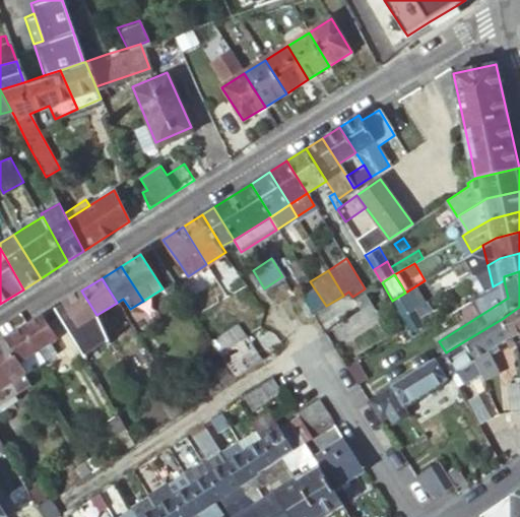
[(309,317),(326,306),(310,281),(293,293),(309,317)]
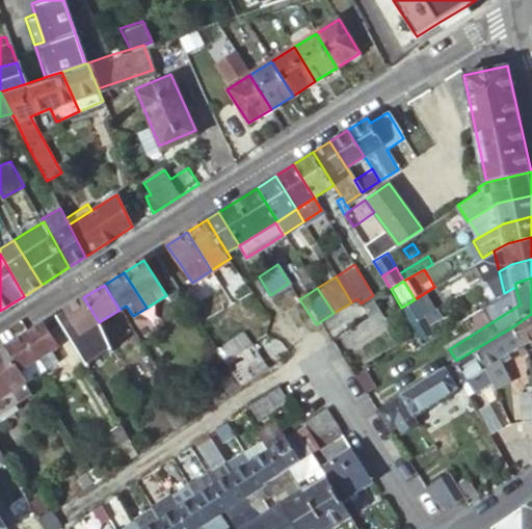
[(83,297),(63,310),(79,335),(80,334),(88,347),(105,337),(99,322),(83,297)]
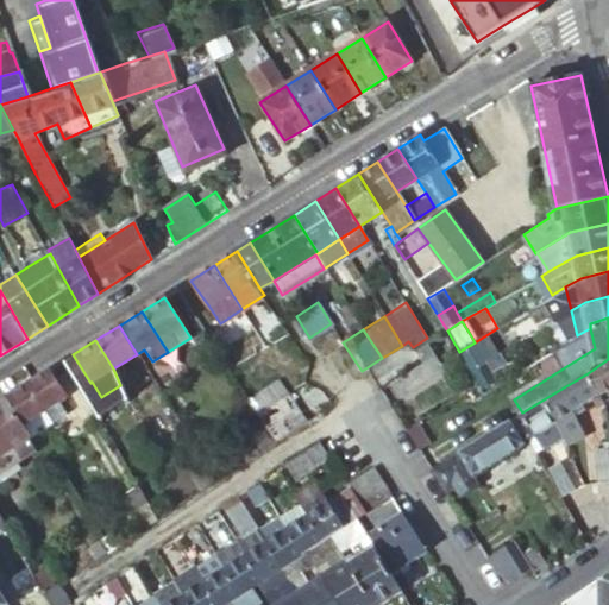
[(421,361),(389,383),(399,398),(446,366),(429,341),(414,351),(421,361)]
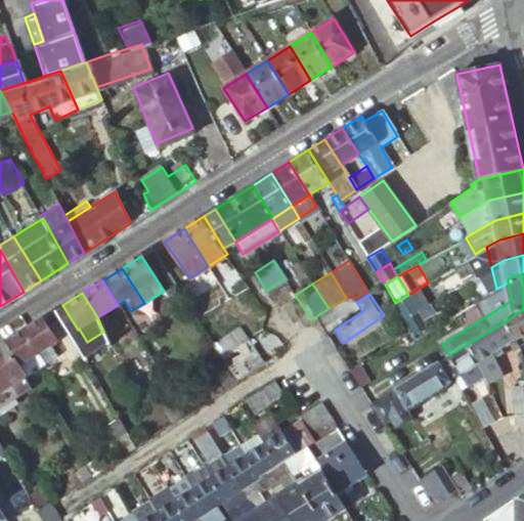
[(395,303),(405,320),(419,312),(408,295),(395,303)]
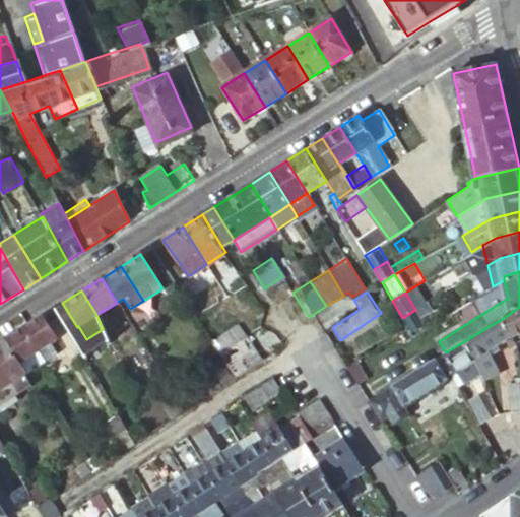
[(123,299),(117,303),(124,313),(130,309),(123,299)]
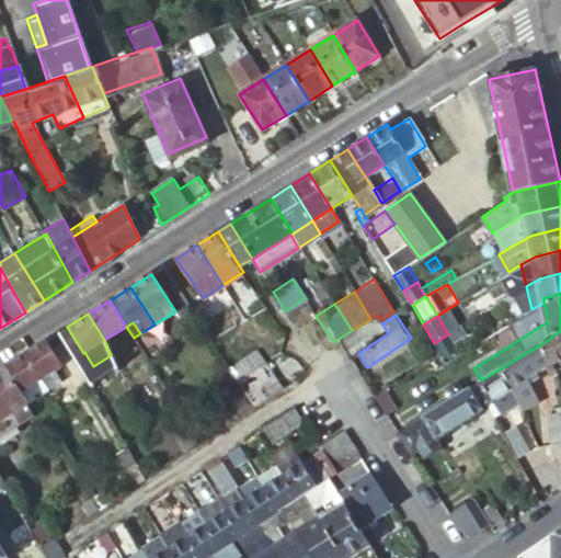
[(560,331),(541,344),(556,367),(560,364),(560,331)]
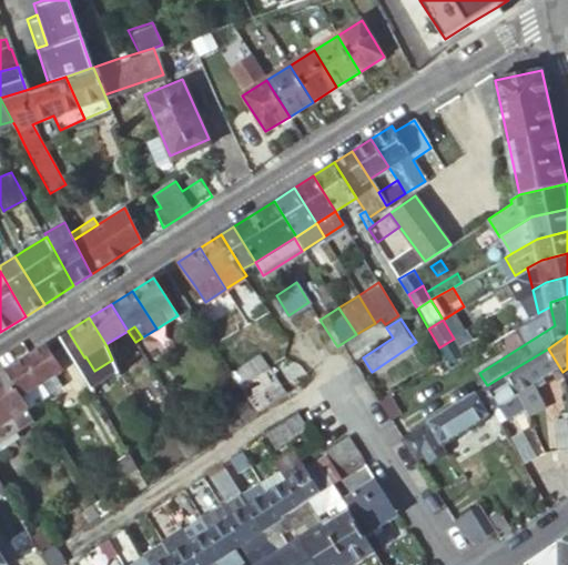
[(439,347),(445,357),(449,363),(464,355),(454,339),(439,347)]
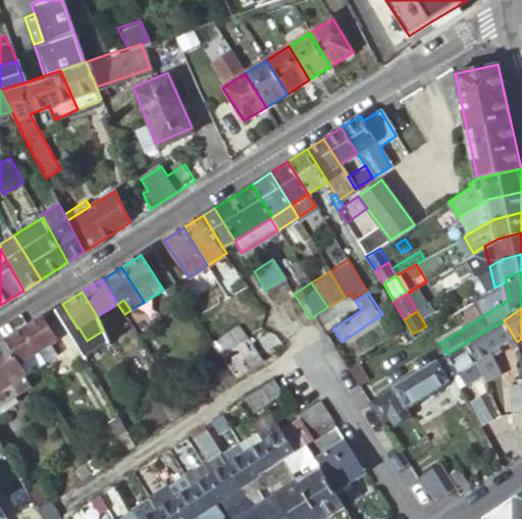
[(44,316),(7,340),(27,374),(44,363),(58,354),(52,344),(58,340),(44,316)]
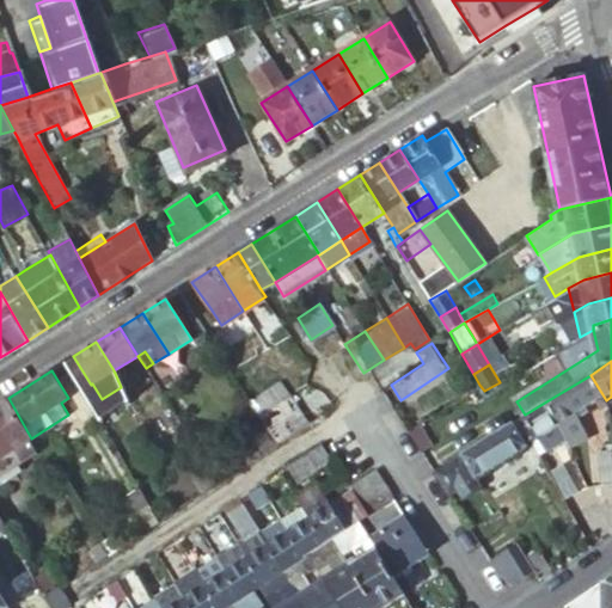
[(505,376),(508,382),(515,379),(512,373),(505,376)]
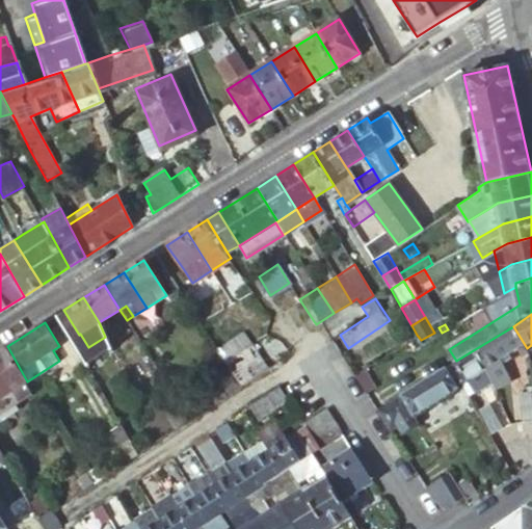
[(133,331),(138,340),(148,335),(141,325),(133,331)]
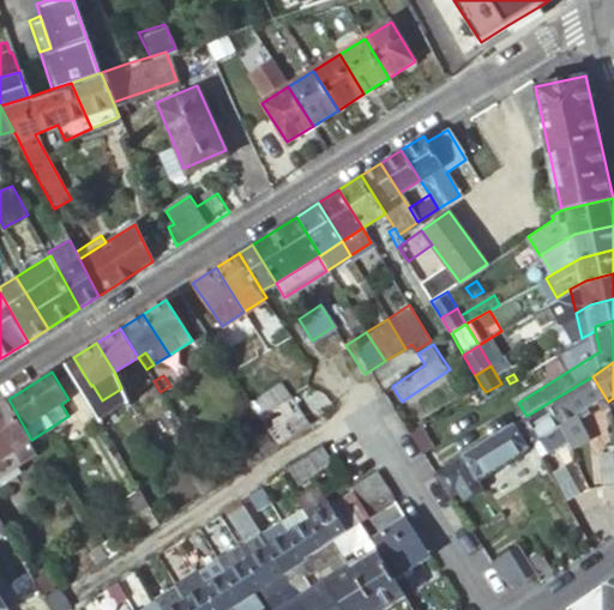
[(569,438),(571,445),(590,436),(583,417),(608,402),(593,376),(548,403),(561,424),(569,438)]
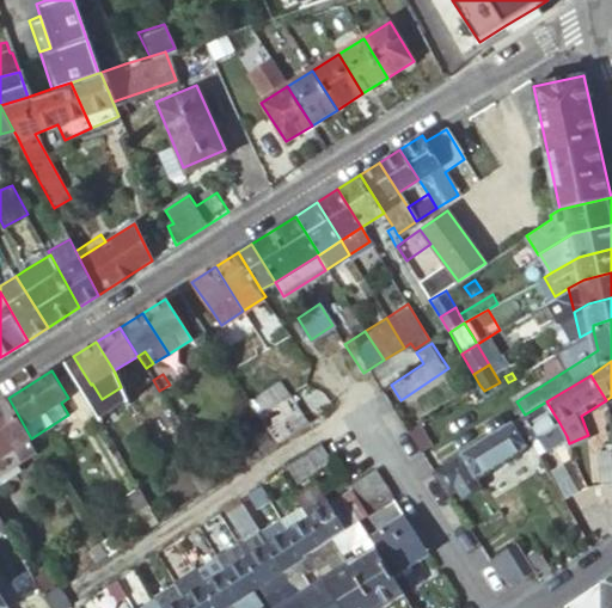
[(280,382),(250,403),(258,415),(288,394),(280,382)]
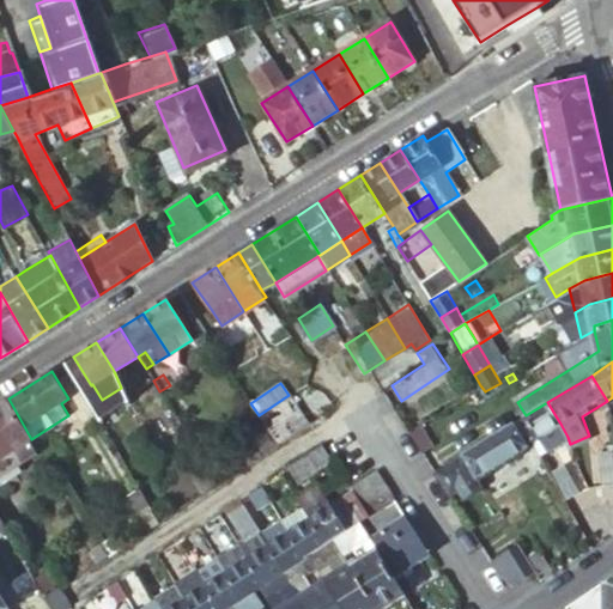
[(309,424),(290,395),(289,395),(259,415),(262,421),(277,444),(309,424)]
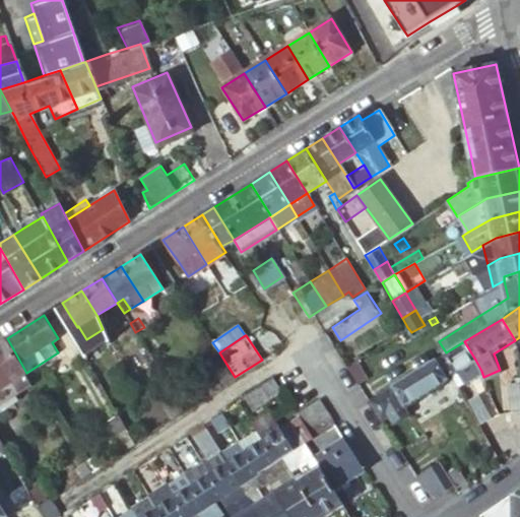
[(7,338),(0,342),(0,388),(26,373),(7,338)]
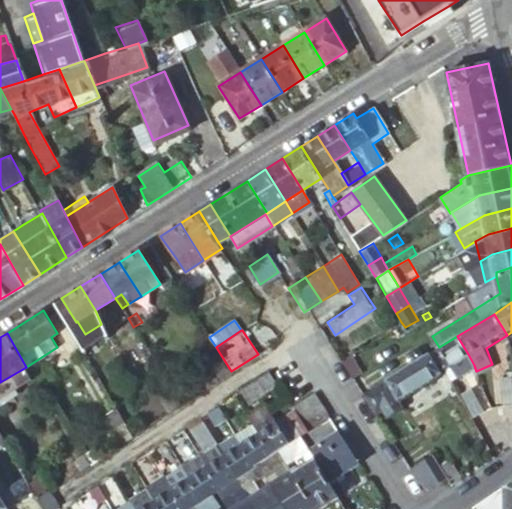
[(433,351),(440,362),(450,378),(455,375),(456,376),(474,365),(468,354),(457,336),(439,347),(433,351)]
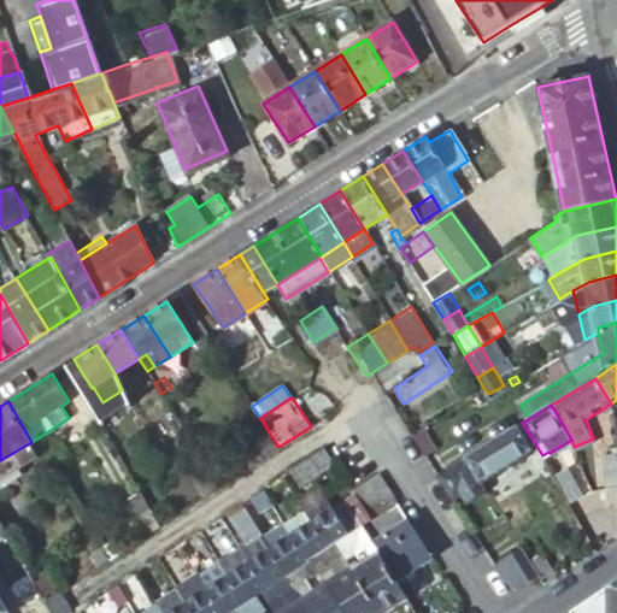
[(517,426),(524,438),(530,436),(522,423),(517,426)]
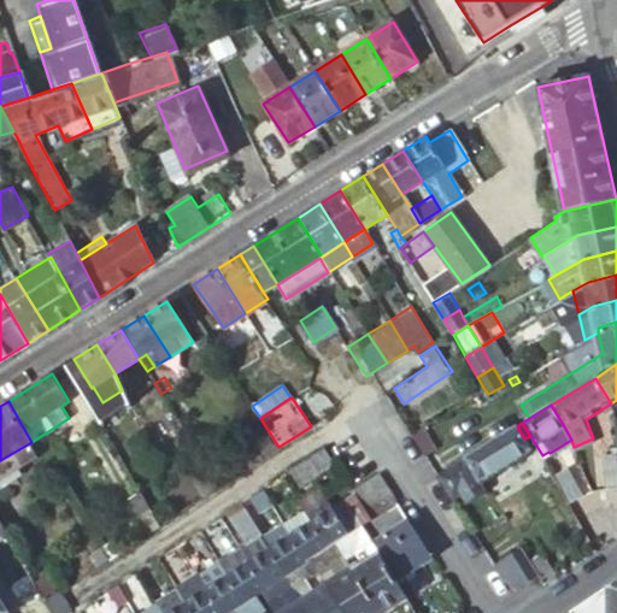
[(256,446),(263,457),(278,447),(264,424),(248,434),(256,446)]
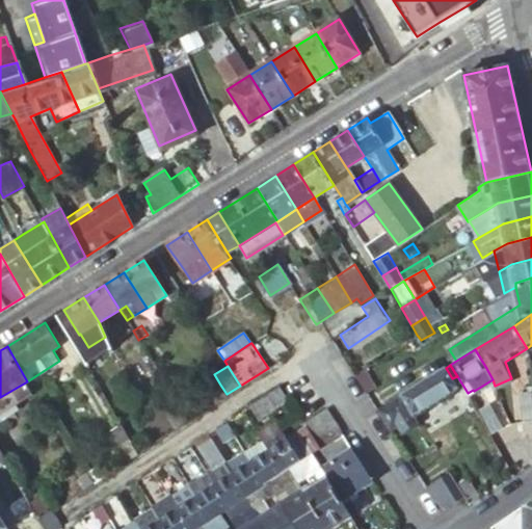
[(439,372),(401,396),(414,415),(413,417),(414,419),(459,391),(452,378),(446,368),(439,372)]
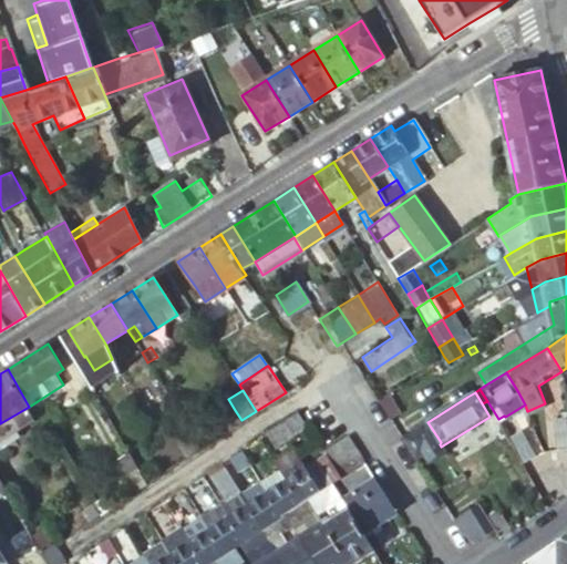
[(48,395),(29,407),(43,430),(62,418),(48,395)]
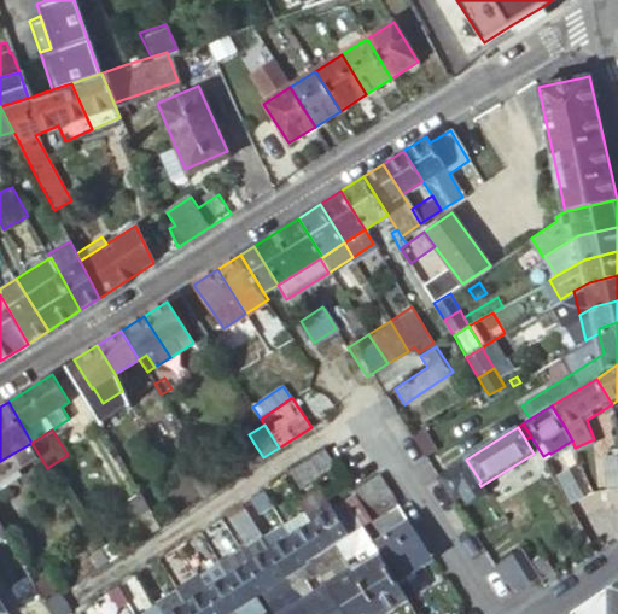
[(328,445),(296,467),(305,481),(338,461),(328,445)]
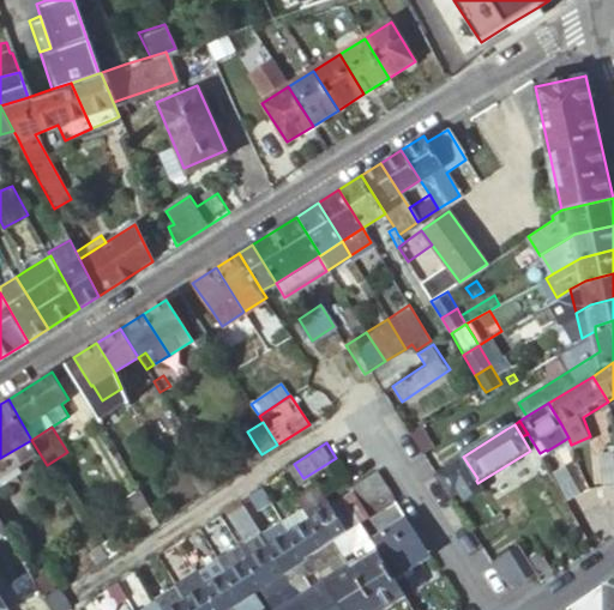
[(242,452),(248,463),(262,454),(254,444),(242,452)]
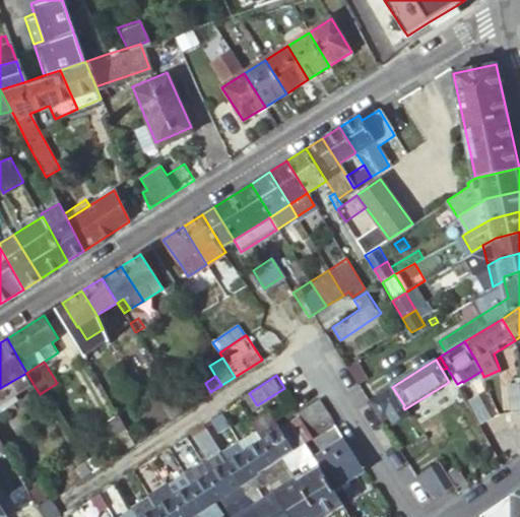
[(157,405),(174,394),(169,385),(165,379),(148,390),(157,405)]
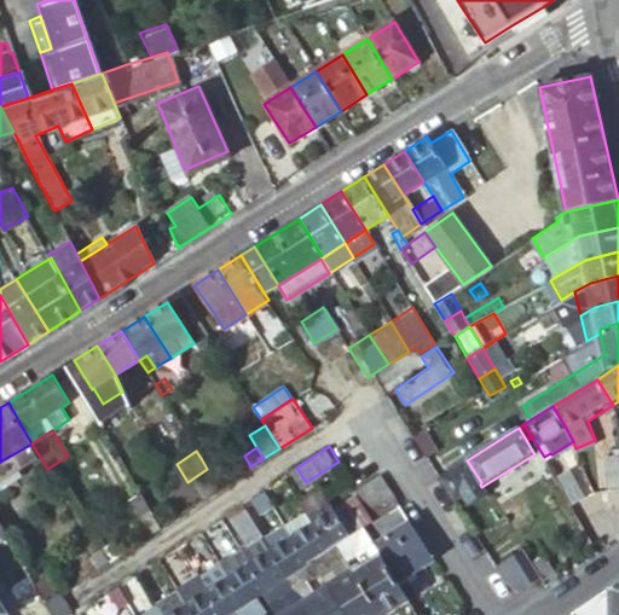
[(609,488),(618,487),(618,456),(607,457),(609,488)]
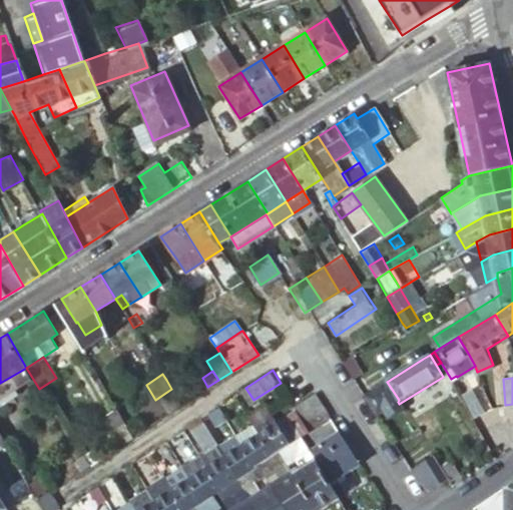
[(387,382),(363,396),(377,417),(385,412),(389,418),(402,410),(399,404),(398,402),(399,400),(387,382)]
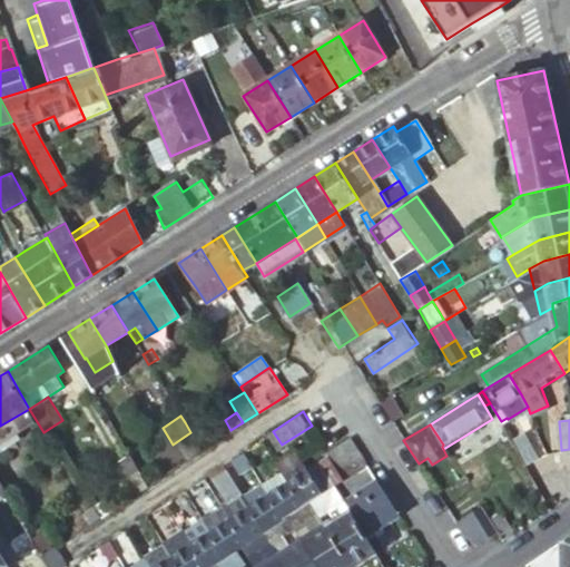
[(510,438),(527,467),(540,459),(523,430),(510,438)]
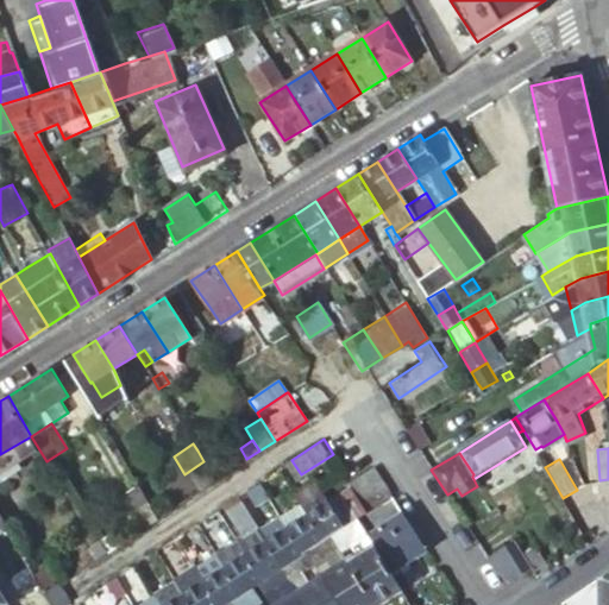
[(215,479),(205,462),(190,472),(193,474),(201,489),(215,479)]
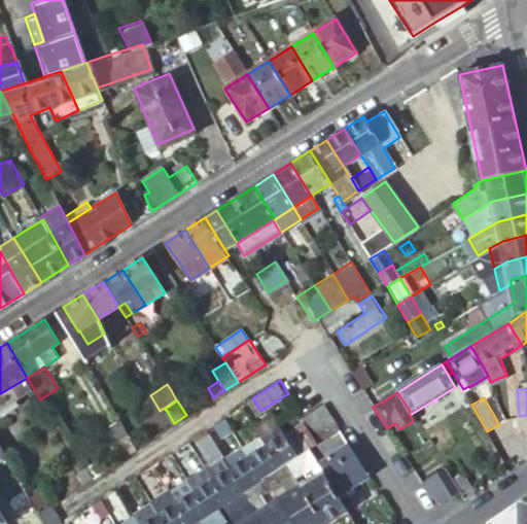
[(330,415),(323,404),(302,417),(309,429),(330,415)]
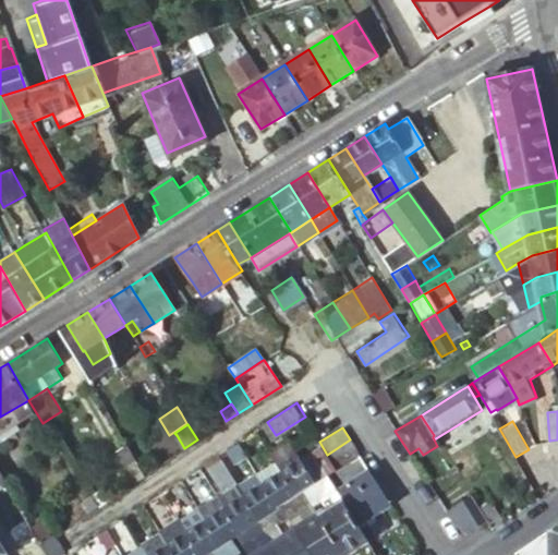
[(302,458),(293,445),(289,438),(268,451),(275,462),(296,496),(303,492),(316,484),(300,459),(302,458)]
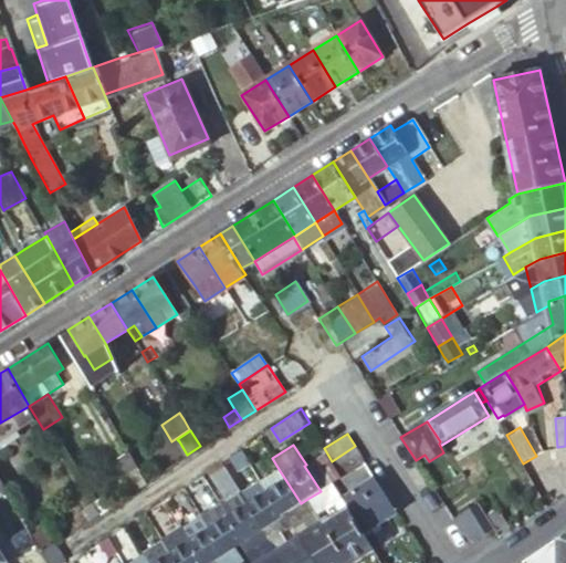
[(241,467),(254,459),(247,446),(233,455),(241,467)]
